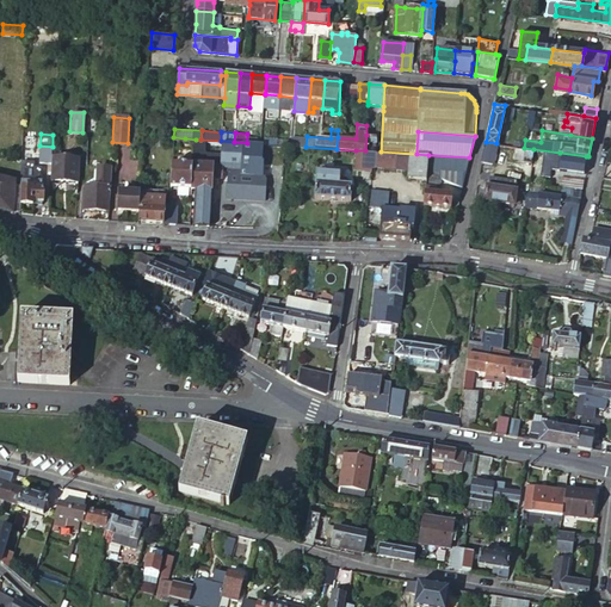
[(365,150),(374,152),(374,146),(376,146),(376,136),(366,135),(365,150)]
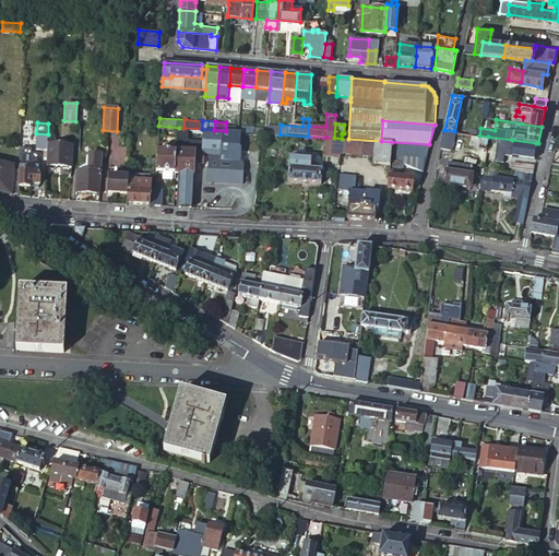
[(271,134),(280,134),(281,125),(272,125),(271,134)]
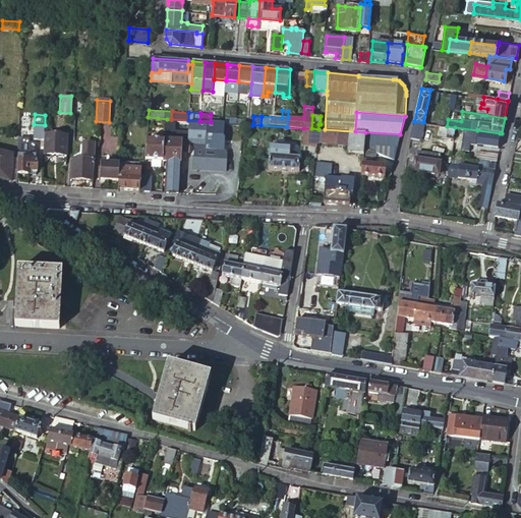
[(158,118),(148,117),(147,139),(151,139),(152,126),(157,126),(158,118)]
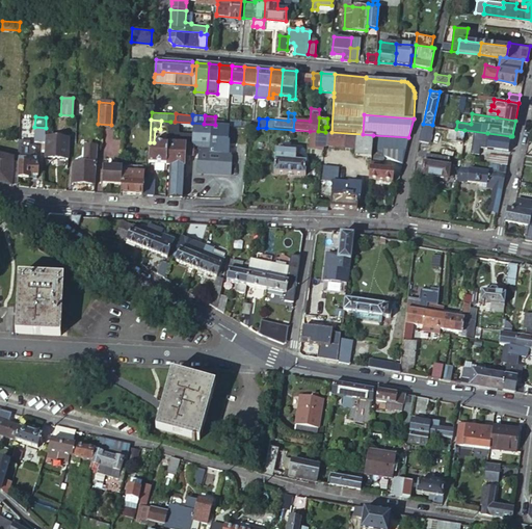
[(170,122),(161,121),(160,129),(159,142),(168,143),(170,122)]
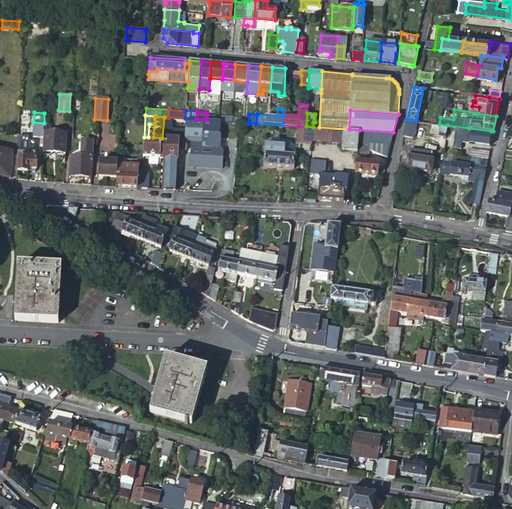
[(238,122),(231,121),(219,121),(207,120),(196,119),(185,118),(168,117),(164,117),(162,138),(161,148),(178,150),(178,147),(187,148),(188,142),(189,142),(189,150),(190,150),(190,164),(221,166),(223,148),(219,144),(219,136),(237,137),(238,122)]
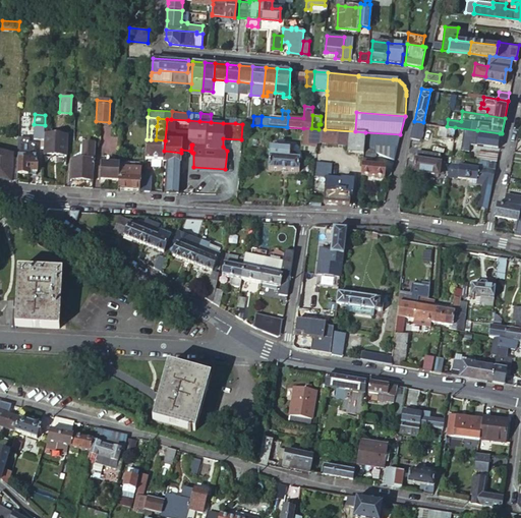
[(423,122),(414,121),(411,136),(420,137),(423,122)]
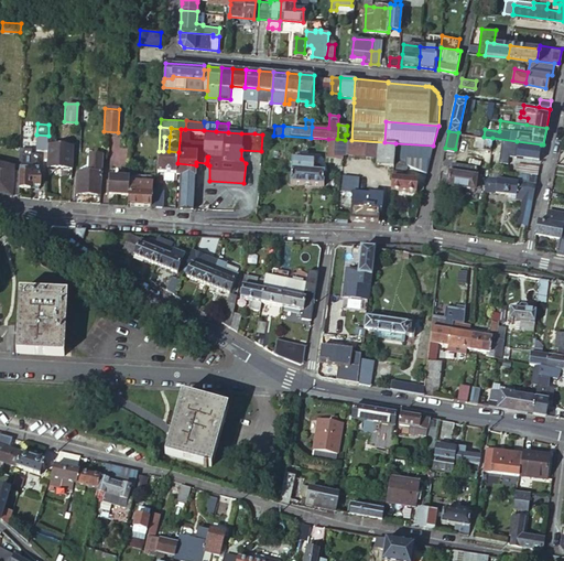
[(47,150),(49,143),(49,136),(36,135),(36,149),(47,150)]
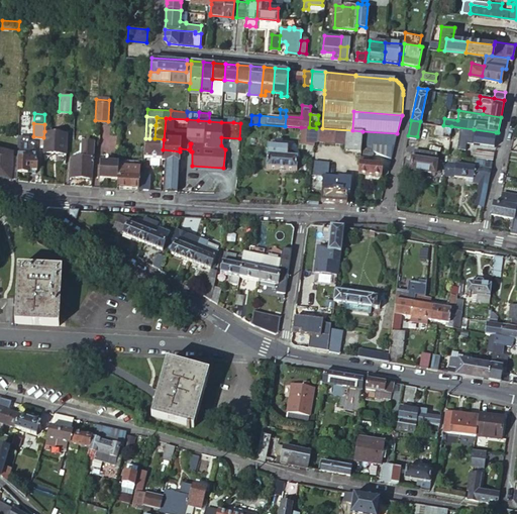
[(447,136),(449,128),(437,126),(435,134),(447,136)]
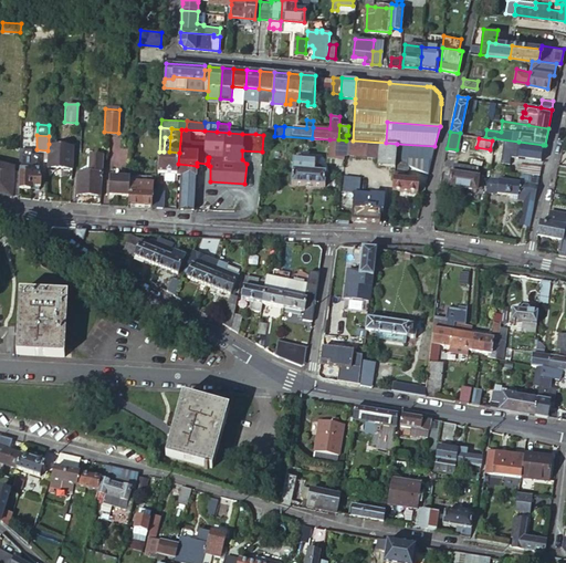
[(345,154),(346,141),(338,139),(329,139),(328,156),(344,157),(345,154)]
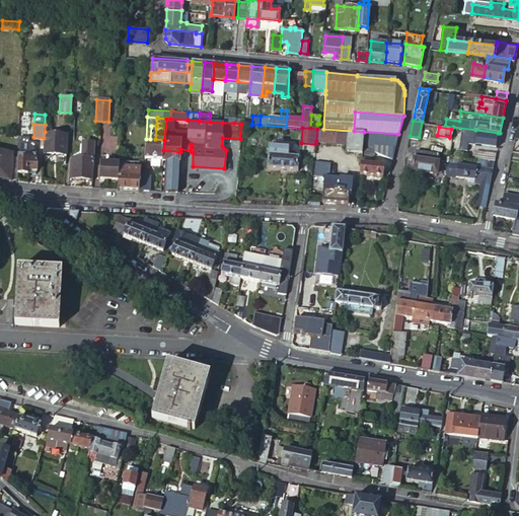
[(364,132),(354,131),(323,129),(317,129),(316,141),(348,143),(347,150),(363,151),(363,145),(364,132)]
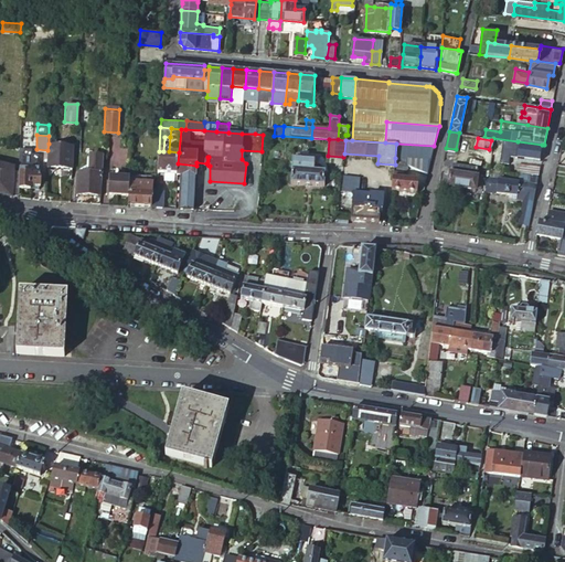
[(540,158),(542,145),(518,141),(518,144),(501,141),(497,165),(507,166),(508,154),(540,158)]
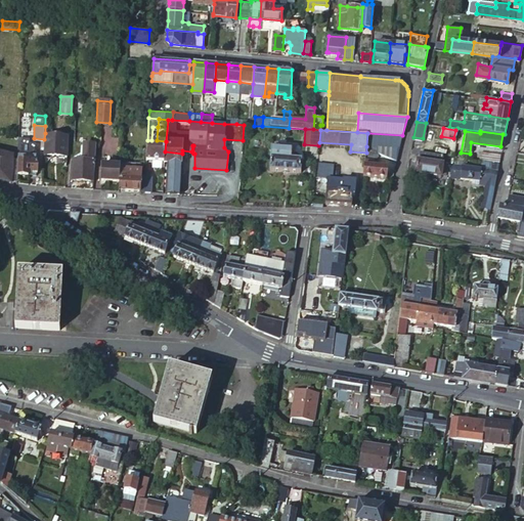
[(44,139),(44,154),(67,155),(68,135),(45,133),(44,139)]
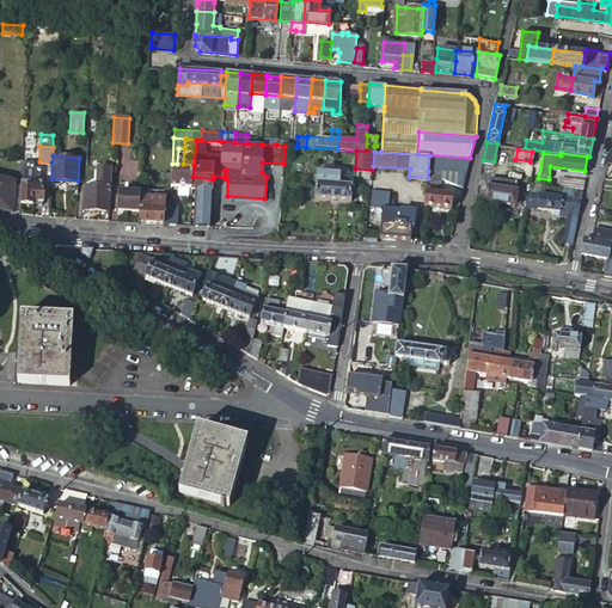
[(467,172),(470,158),(429,155),(428,171),(441,171),(441,170),(467,172)]
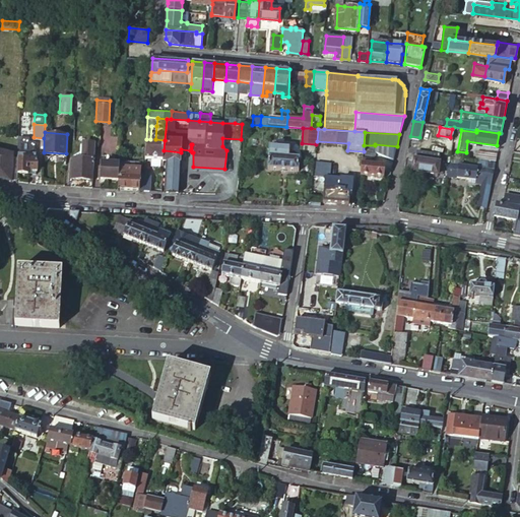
[(150,139),(146,139),(145,157),(164,158),(164,150),(165,140),(155,139),(150,139)]
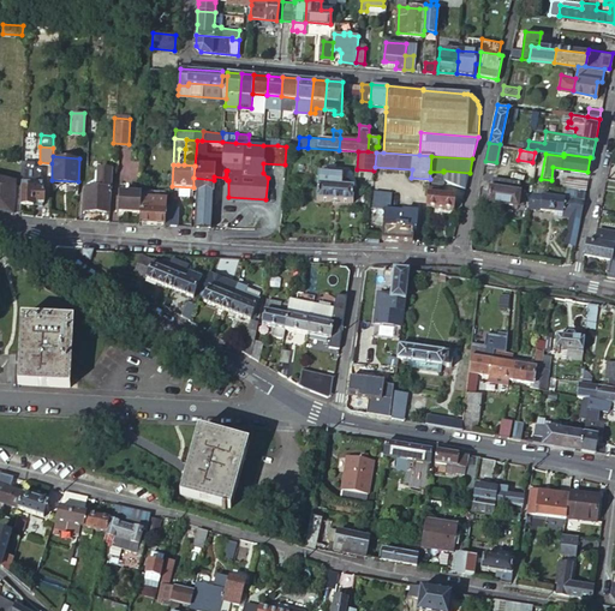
[(109,211),(112,167),(97,166),(96,186),(85,185),(84,209),(109,211)]
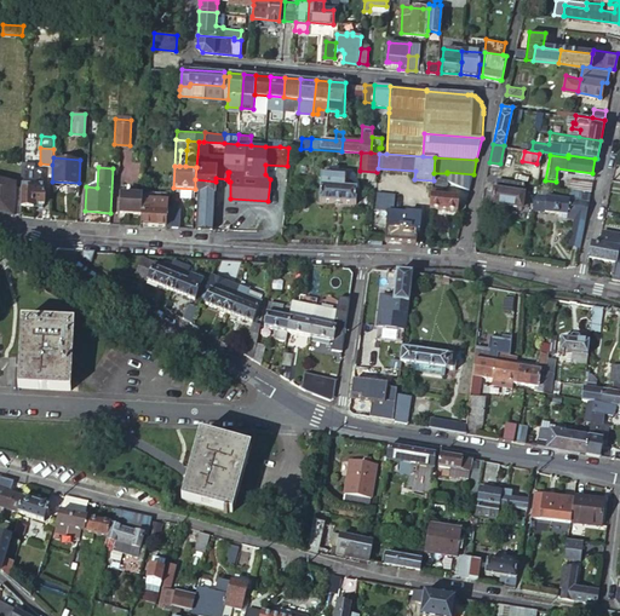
[(320,199),(356,202),(356,186),(348,185),(348,180),(344,180),(344,174),(337,174),(337,168),(332,167),(331,174),(322,173),(320,199)]
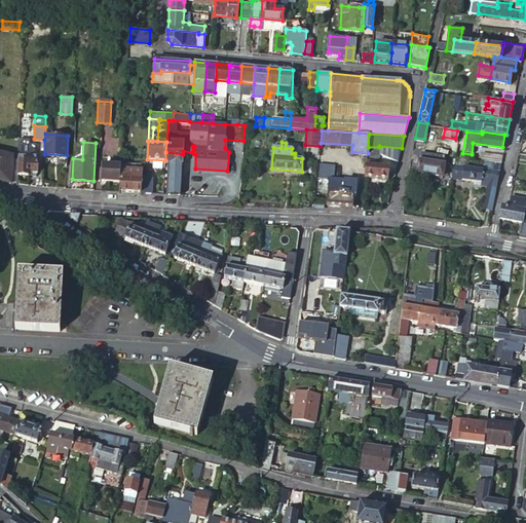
[(399,157),(402,148),(379,146),(379,147),(368,147),(368,153),(366,176),(388,178),(389,167),(378,166),(378,163),(375,163),(375,161),(380,156),(381,153),(389,154),(399,157)]
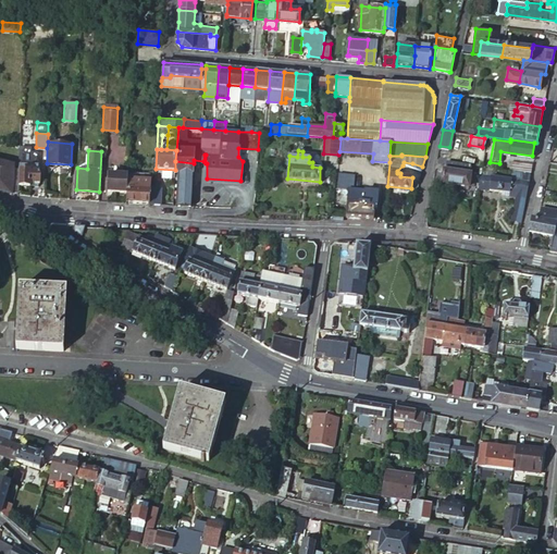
[(0,188),(10,192),(17,193),(19,184),(19,171),(13,171),(13,164),(0,160),(0,188)]
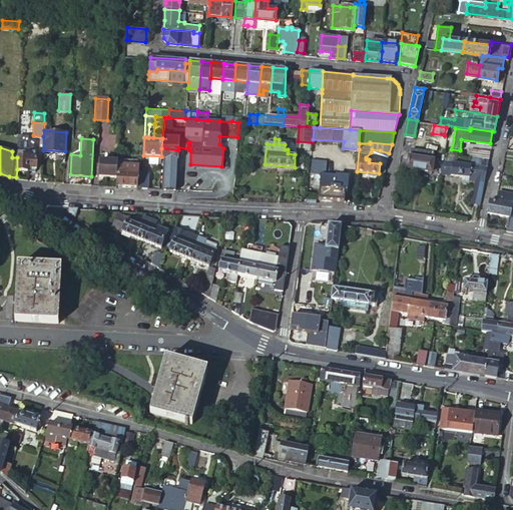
[(470,147),(468,155),(470,155),(479,157),(480,149),(470,147)]
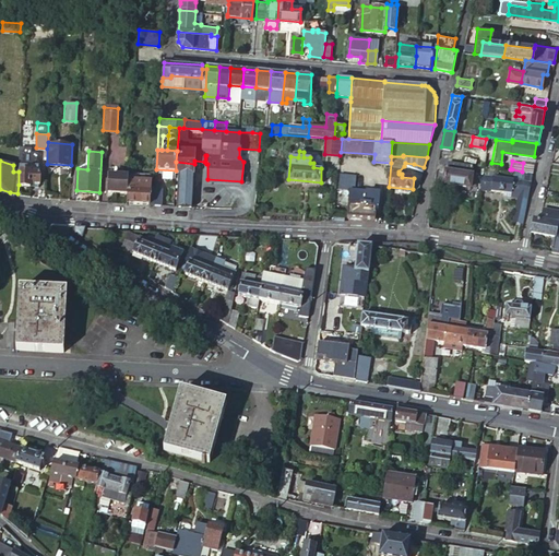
[(177,198),(176,204),(192,205),(194,164),(176,162),(176,170),(181,172),(179,198),(177,198)]
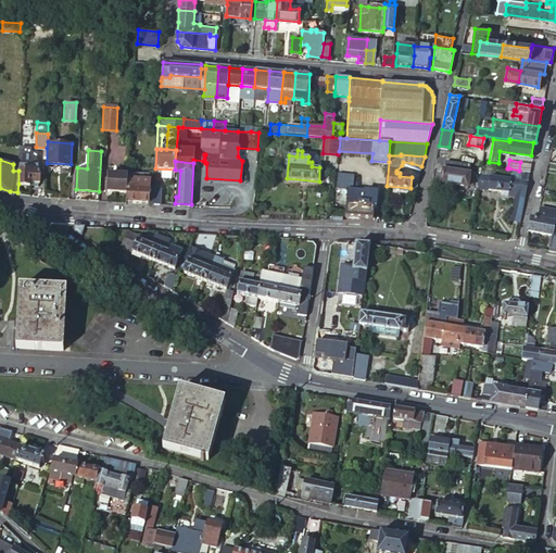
[(468,172),(470,164),(445,161),(444,168),(443,168),(441,180),(468,186),(470,173),(468,172)]
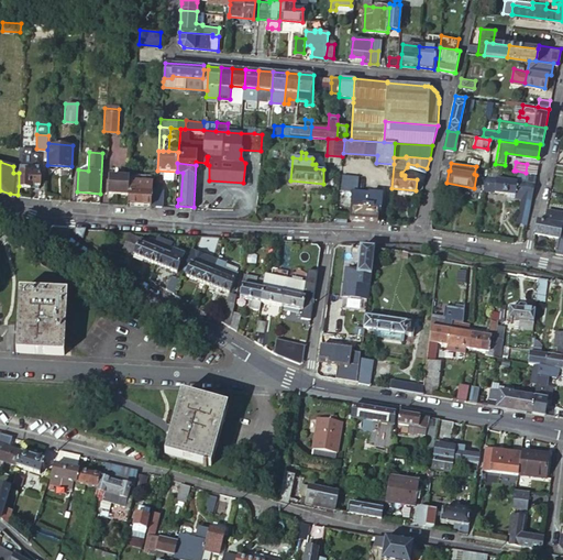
[(19,173),(19,186),(30,187),(31,184),(39,184),(40,185),(40,172),(37,171),(37,166),(24,165),(20,165),(19,173)]
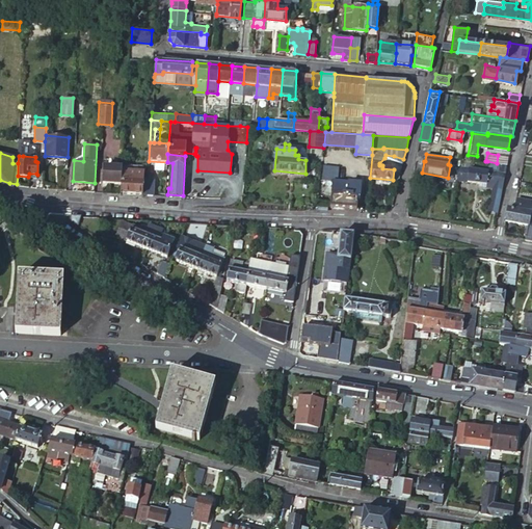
[(504,173),(505,164),(497,163),(487,161),(486,169),(504,173)]
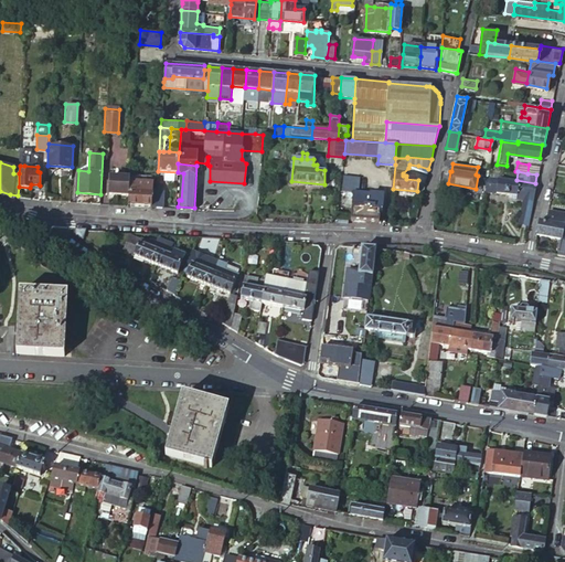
[(109,193),(128,194),(129,180),(129,176),(110,175),(109,193)]
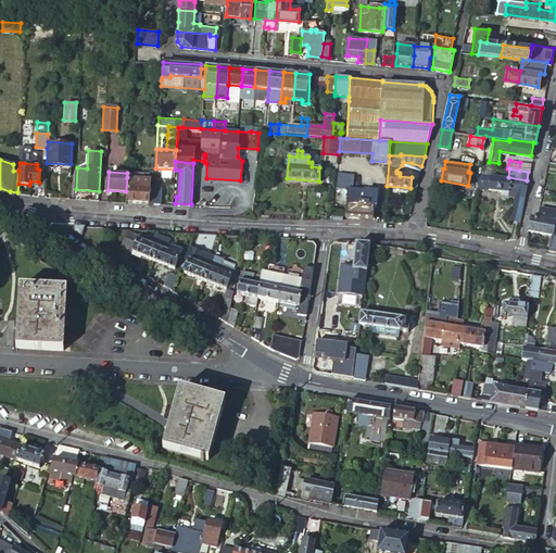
[(351,184),(352,173),(339,172),(336,192),(343,192),(344,184),(351,184)]
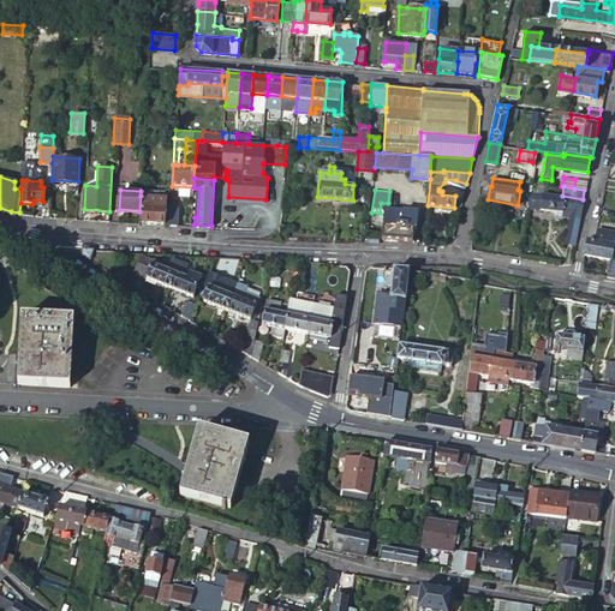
[(562,196),(531,191),(529,205),(562,211),(562,214),(569,215),(572,215),(574,199),(583,201),(583,199),(562,196)]
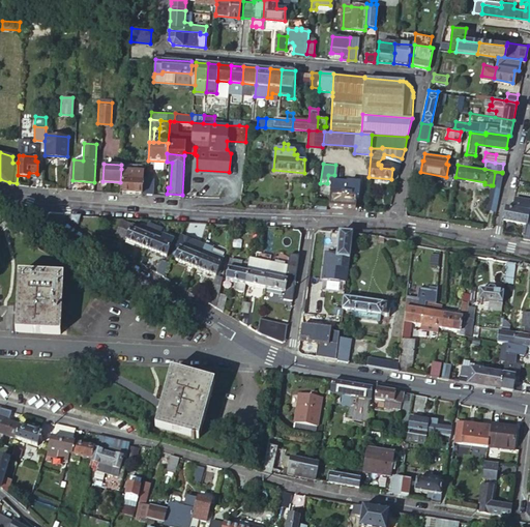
[(120,191),(141,193),(142,179),(142,171),(121,169),(120,182),(120,191)]
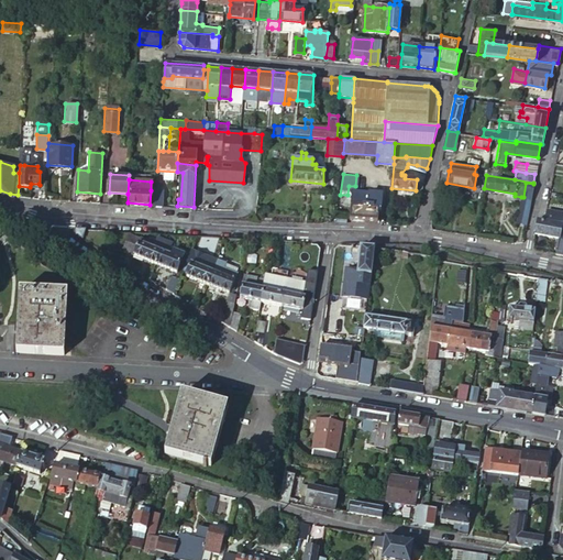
[(526,183),(523,197),(531,198),(533,184),(526,183)]
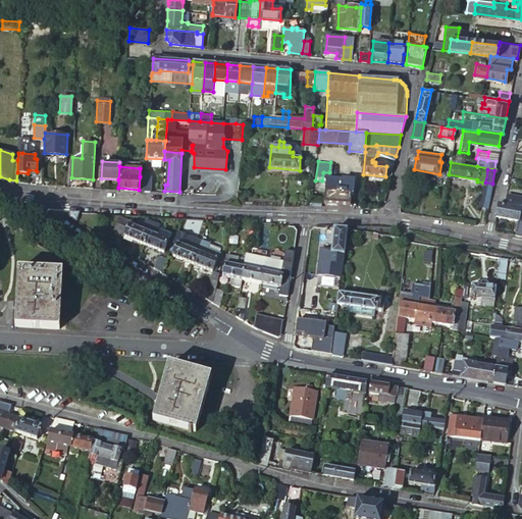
[(218,184),(218,174),(195,173),(194,182),(218,184)]
